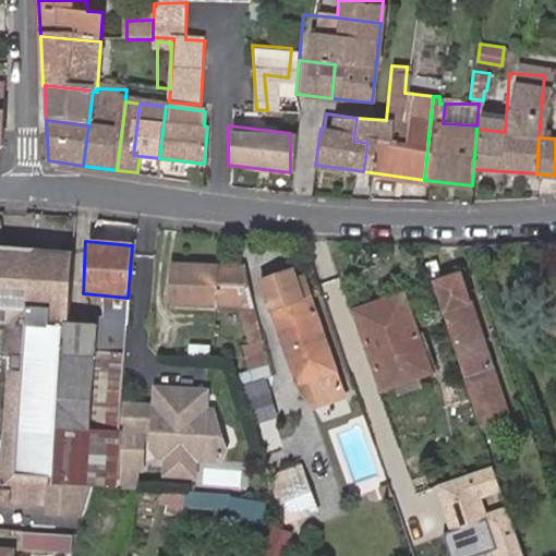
[(0,322),(8,323),(0,428),(52,433),(61,327),(65,327),(71,253),(0,246),(0,322)]
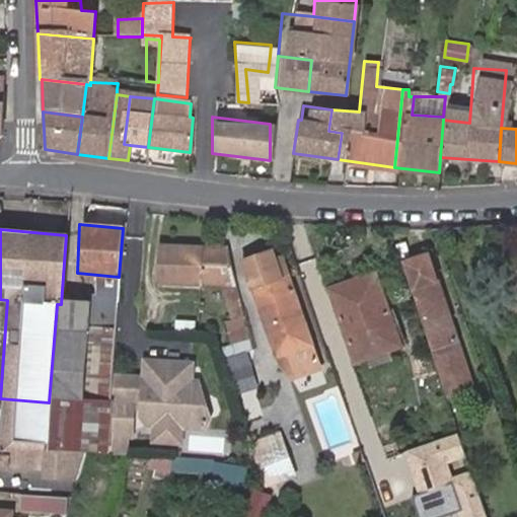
[(200,245),(159,243),(158,280),(198,282),(198,279),(222,281),(230,315),(241,313),(233,282),(224,247),(200,246),(200,245)]
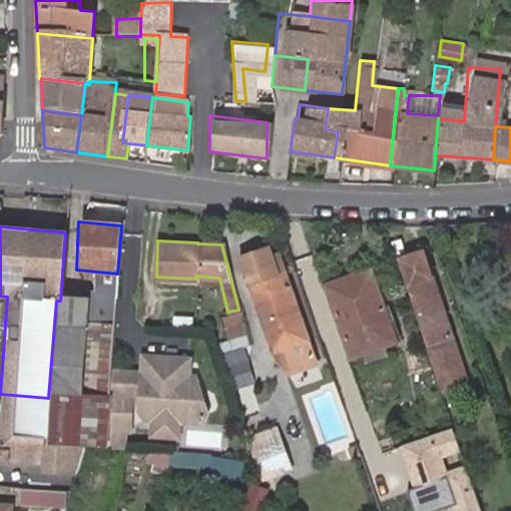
[(283,376),(312,367),(281,271),(273,273),(265,248),(237,258),(268,347),(270,353),(283,376)]
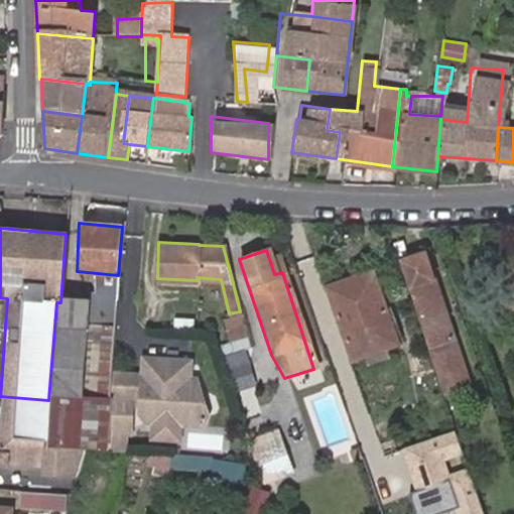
[(442,388),(468,379),(454,340),(452,334),(429,274),(428,274),(421,251),(397,259),(405,282),(425,342),(427,349),(442,388)]
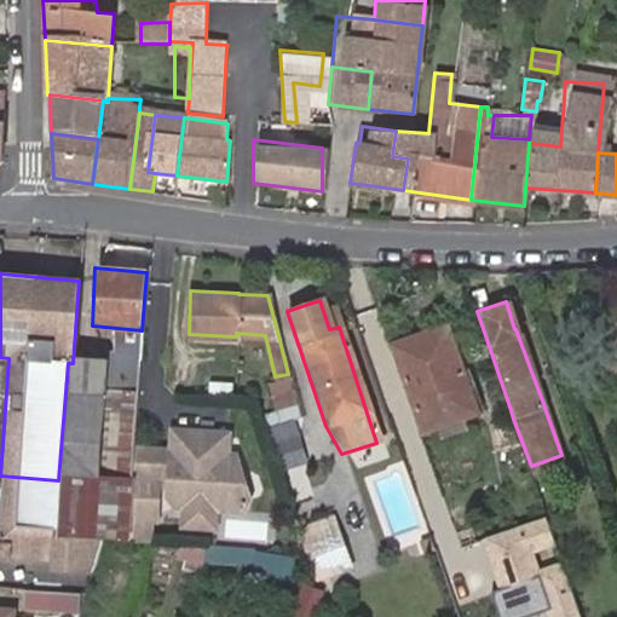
[(391,344),(395,353),(448,334),(444,326),(391,344)]
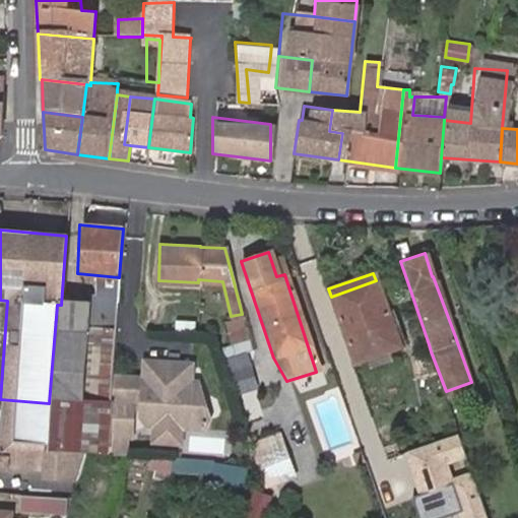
[(376,280),(331,297),(357,361),(399,344),(376,280)]
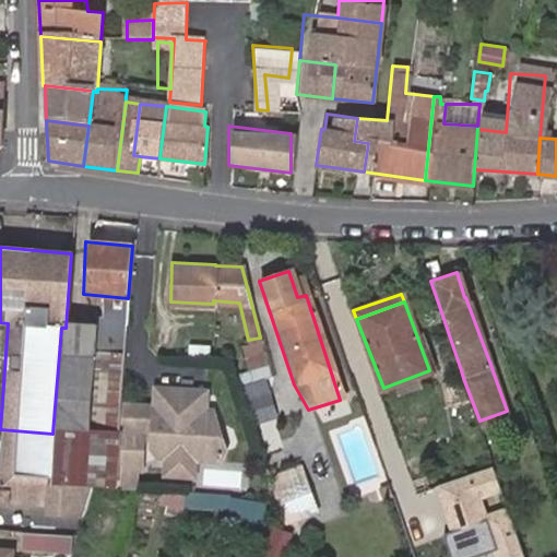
[(86,329),(73,329),(66,328),(61,328),(52,434),(49,480),(48,484),(85,486),(114,488),(115,469),(118,436),(80,434),(86,329)]
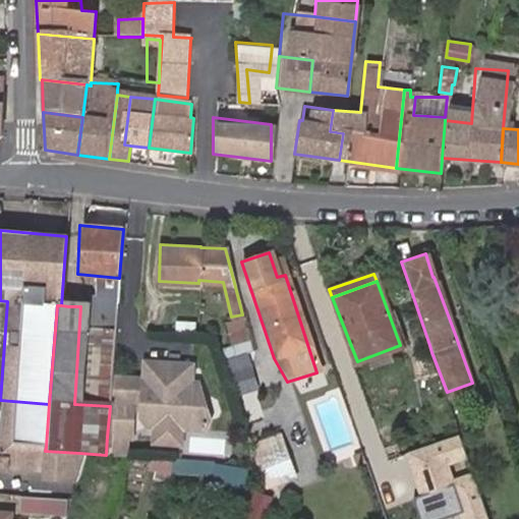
[(246,337),(218,347),(222,360),(246,352),(251,350),(246,337)]
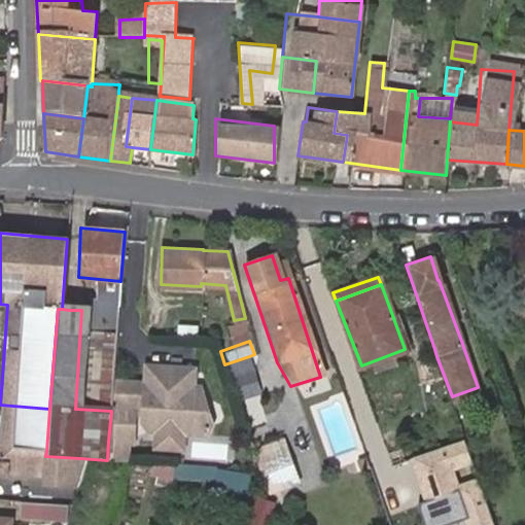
[(249,356),(224,364),(230,380),(235,378),(254,372),(249,356)]
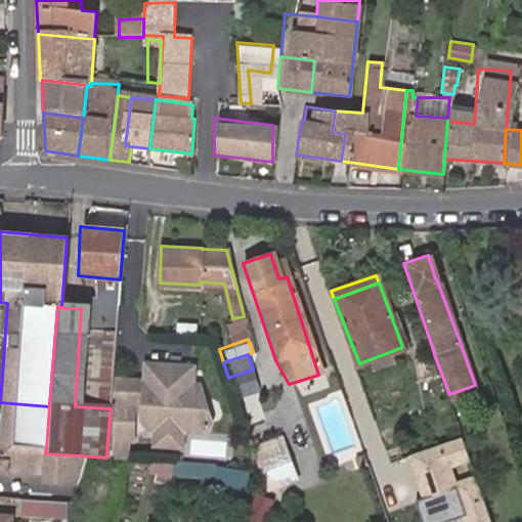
[(191,370),(144,365),(143,381),(142,388),(140,416),(140,423),(145,430),(204,434),(210,424),(198,388),(190,387),(191,370)]
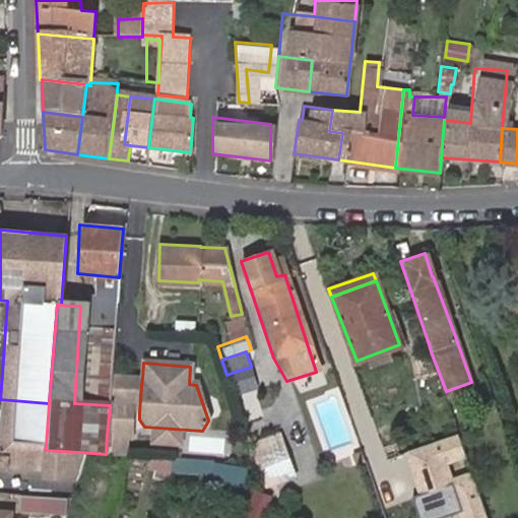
[(251,367),(232,373),(237,391),(257,385),(251,367)]
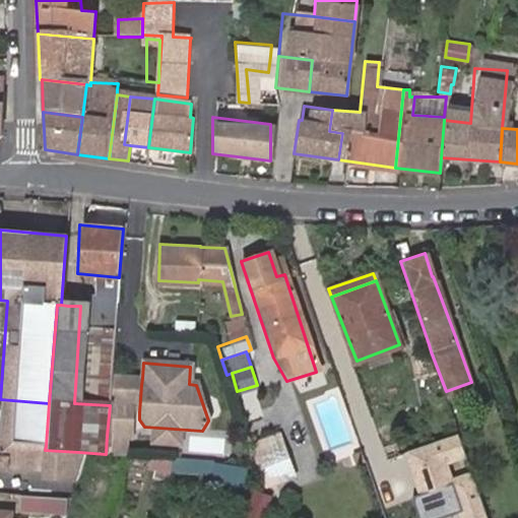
[(112,377),(110,400),(131,402),(130,411),(139,412),(141,385),(142,378),(112,377)]
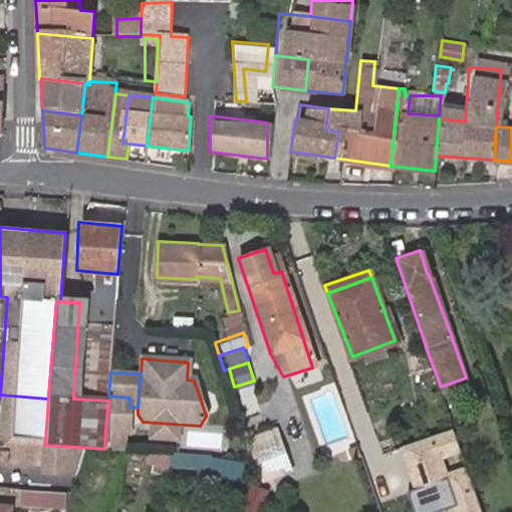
[(48,399),(0,395),(0,428),(11,430),(10,438),(45,441),(48,399)]
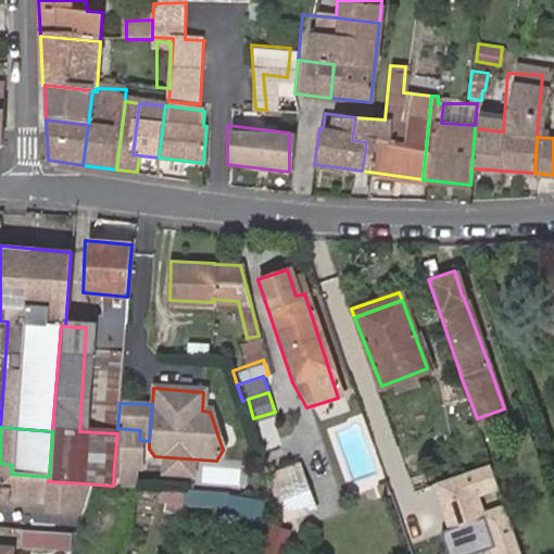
[(117,433),(114,466),(129,467),(135,468),(137,468),(139,440),(140,430),(117,428),(117,433)]
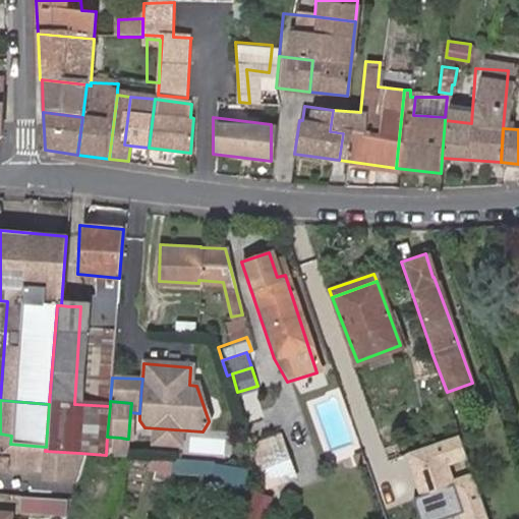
[(247,442),(251,455),(282,444),(278,431),(247,442)]
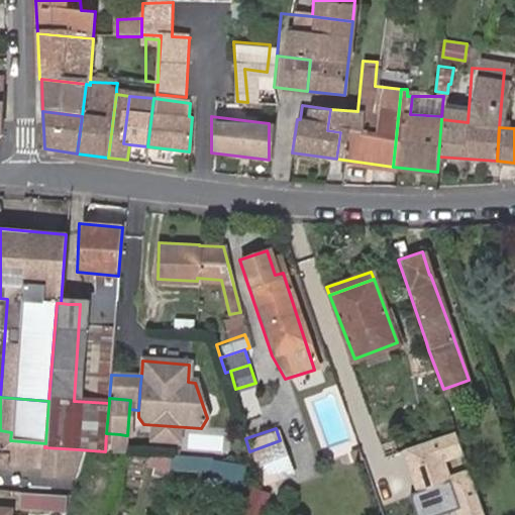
[(44,447),(45,443),(10,440),(11,432),(0,430),(0,461),(40,466),(40,472),(72,474),(79,449),(44,447)]
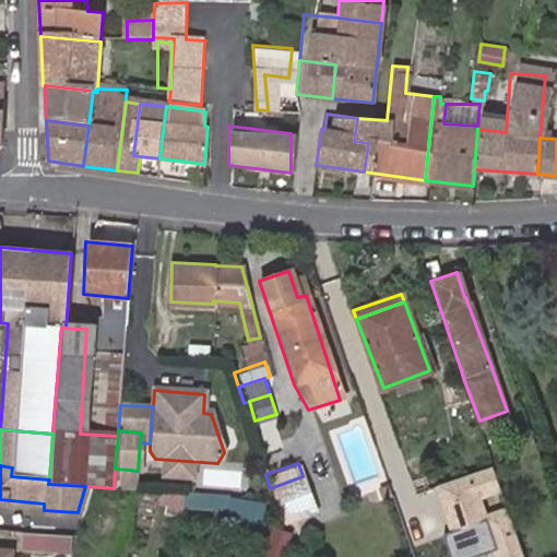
[(524,556),(494,465),(436,485),(460,556),(470,556),(490,550),(493,556),(524,556)]
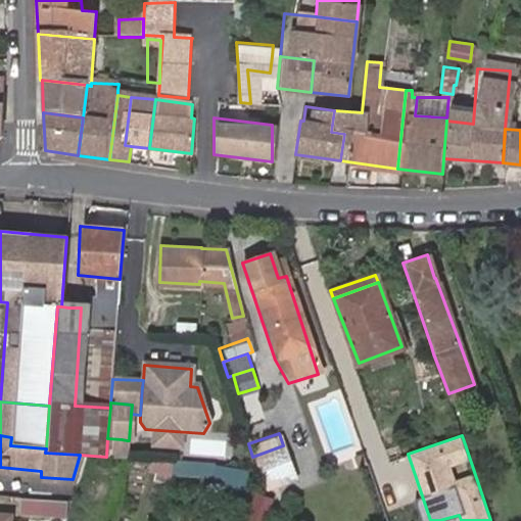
[(107,438),(106,457),(121,458),(122,439),(107,438)]
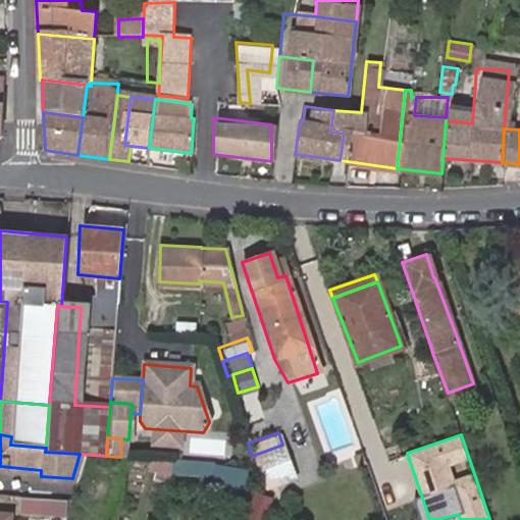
[(282,445),(252,456),(264,484),(294,470),(282,445)]
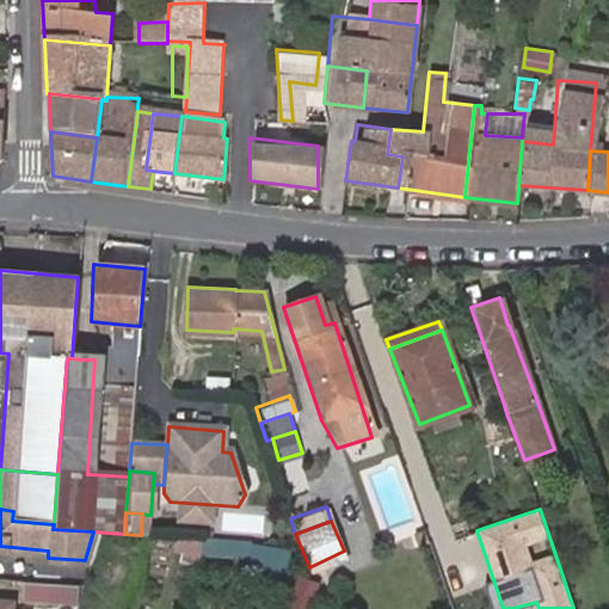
[(430,536),(426,528),(418,530),(420,541),(430,536)]
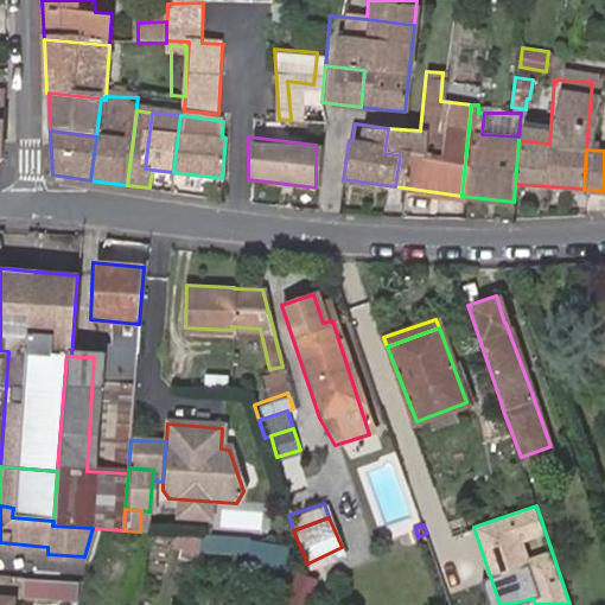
[(170,533),(169,548),(195,551),(197,535),(170,533)]
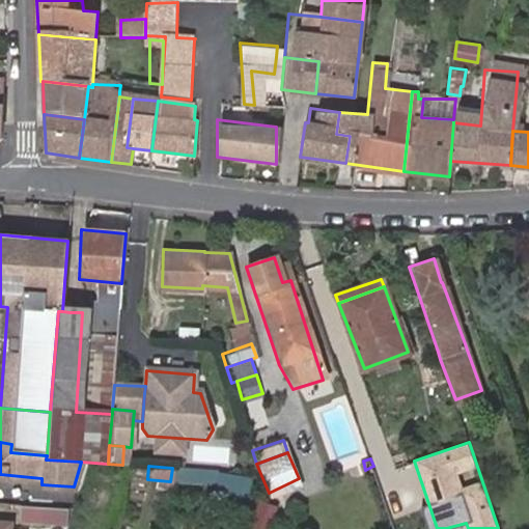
[(232,489),(234,472),(174,467),(173,484),(232,489)]
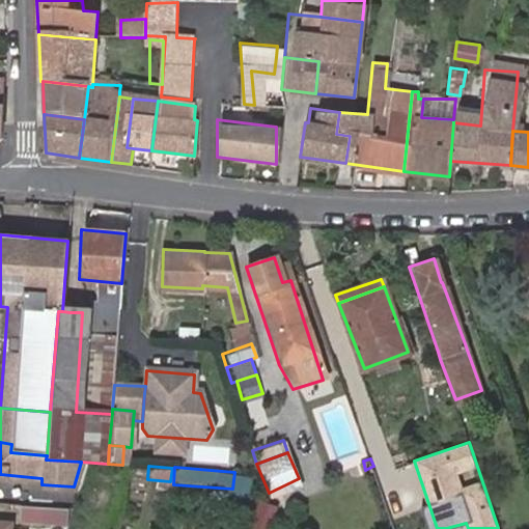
[(299,479),(269,493),(272,499),(302,485),(299,479)]
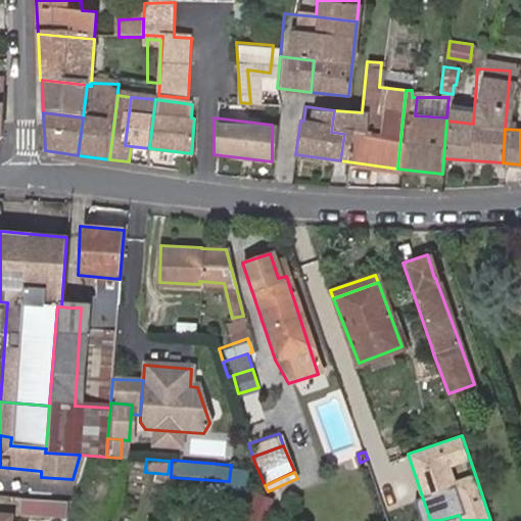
[(59,518),(61,500),(28,498),(27,516),(59,518)]
